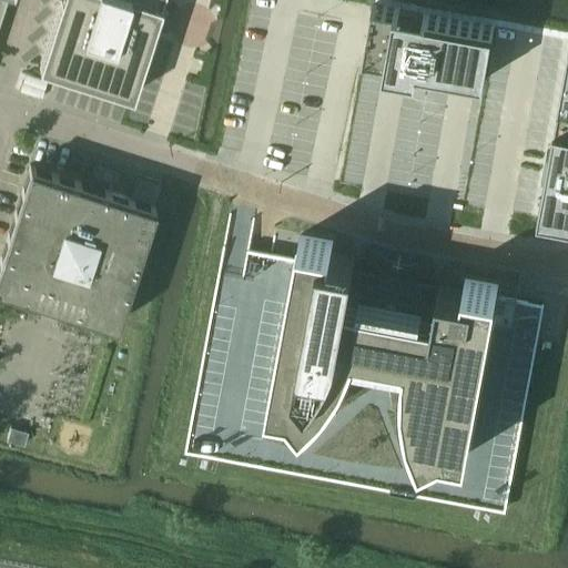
[(59,0),(39,64),(110,88),(111,85),(125,90),(124,92),(132,94),(154,24),(160,27),(166,8),(161,6),(162,0),(59,0)]
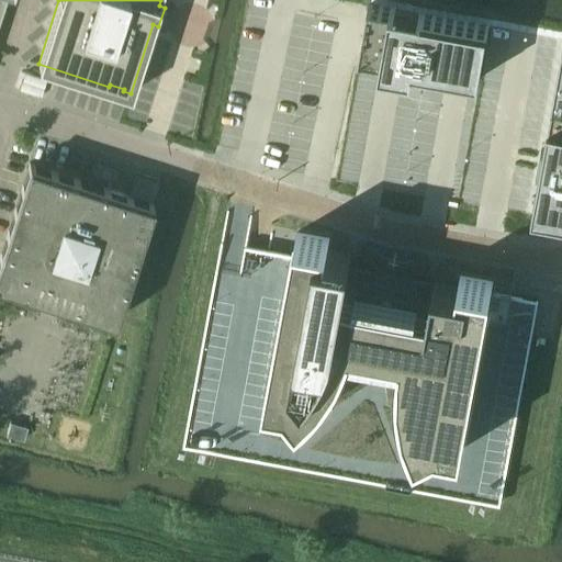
[(366,4),(356,56),(378,60),(377,69),(409,76),(412,66),(476,78),(486,26),(366,4)]
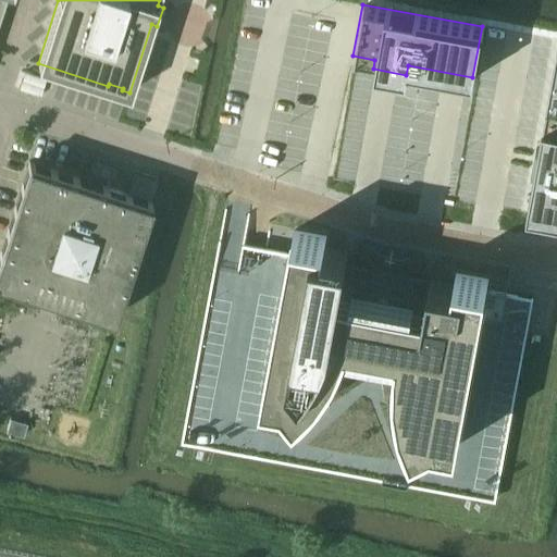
[(532,172),(524,215),(556,221),(556,39),(548,84),(544,106),(536,148),(533,147),(529,172),(532,172)]
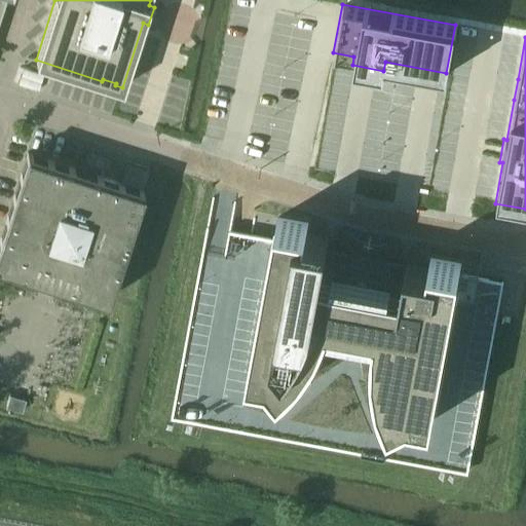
[(143,189),(36,155),(28,152),(0,237),(0,263),(38,275),(39,271),(65,279),(63,284),(109,298),(143,189)]
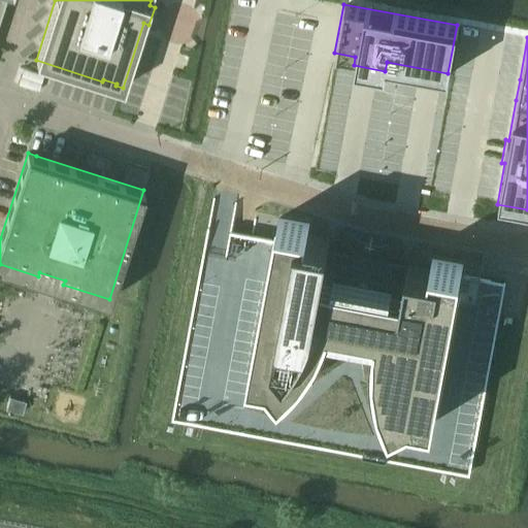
[(238,197),(216,193),(174,421),(470,474),(505,283),(462,274),(463,266),(432,261),(431,268),(327,249),(330,238),(308,234),(309,226),(278,221),(275,239),(232,232),(238,197)]
